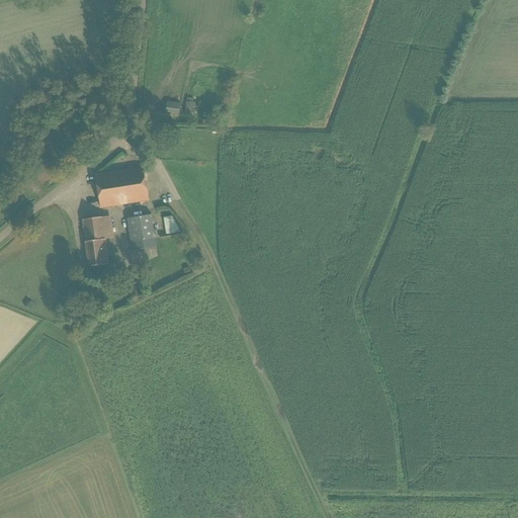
[(186,102),(185,114),(192,115),(193,103),(186,102)]
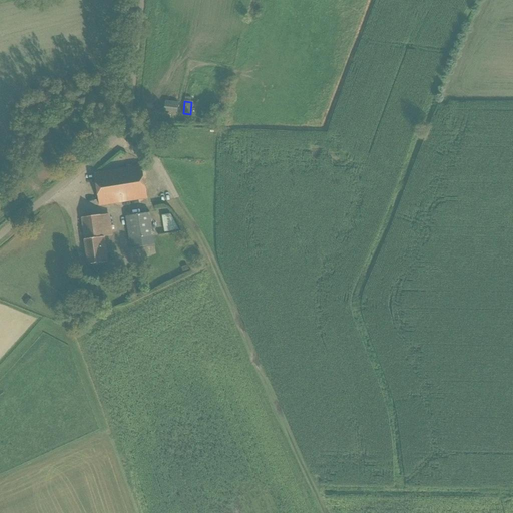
[(94,173),(99,206),(147,198),(142,166),(94,173)]
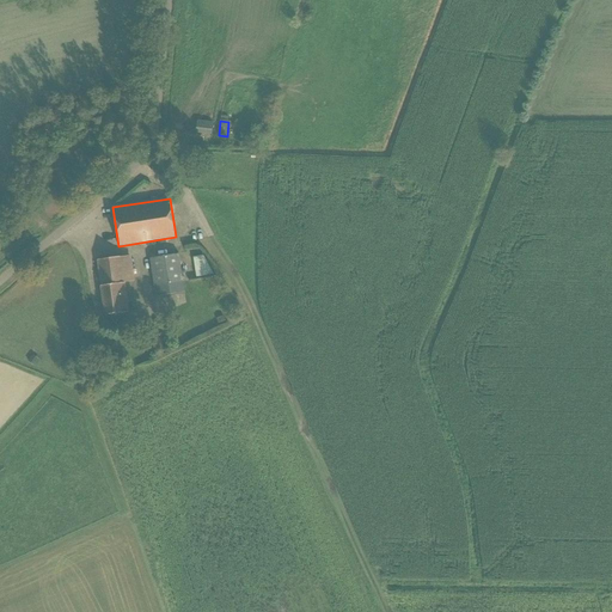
[(178,254),(150,258),(153,287),(183,282),(178,254)]
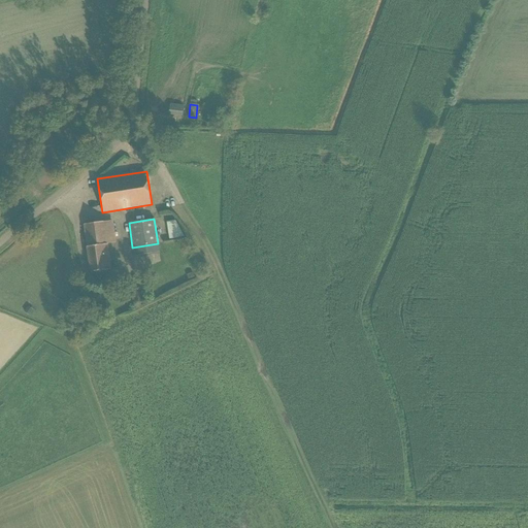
[(111,269),(105,232),(104,222),(85,224),(91,272),(95,271),(96,278),(112,276),(111,269)]
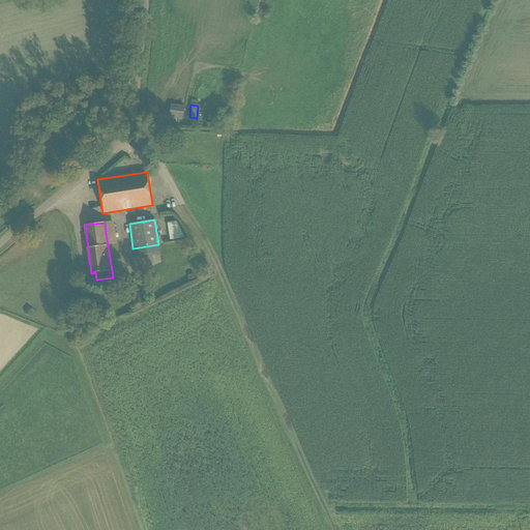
[(131,302),(140,305),(144,296),(136,292),(131,302)]
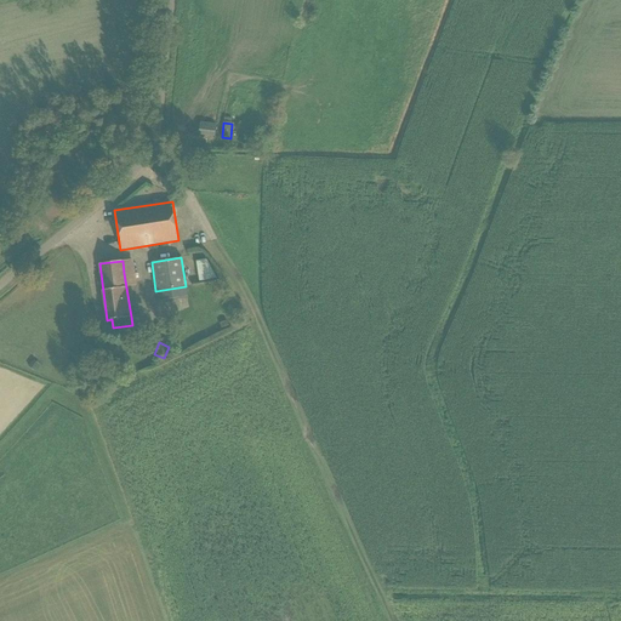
[(35,372),(40,366),(34,362),(29,368),(35,372)]
